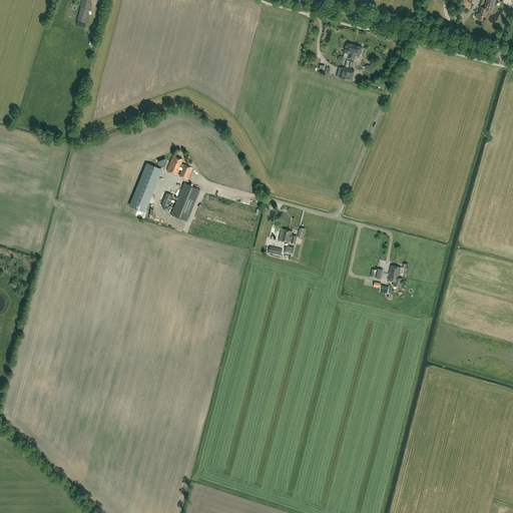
[(81,0),(76,21),(84,23),(90,0),(81,0)]
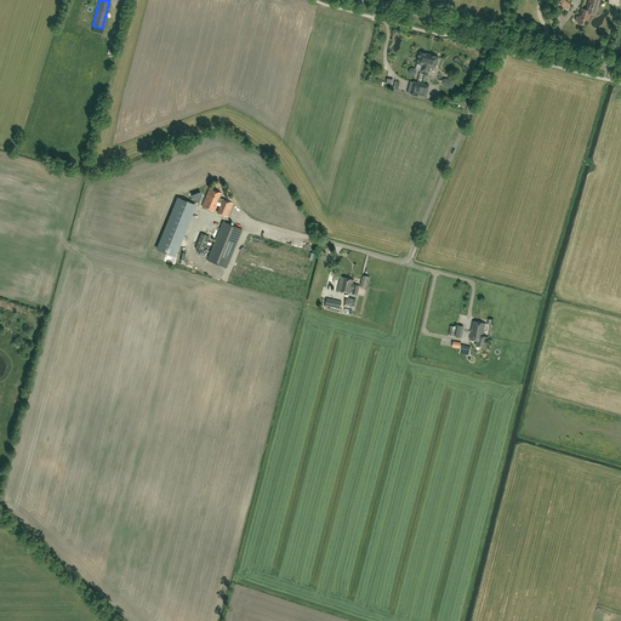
[(588,0),(587,10),(591,11),(591,13),(596,15),(599,0),(588,0)]
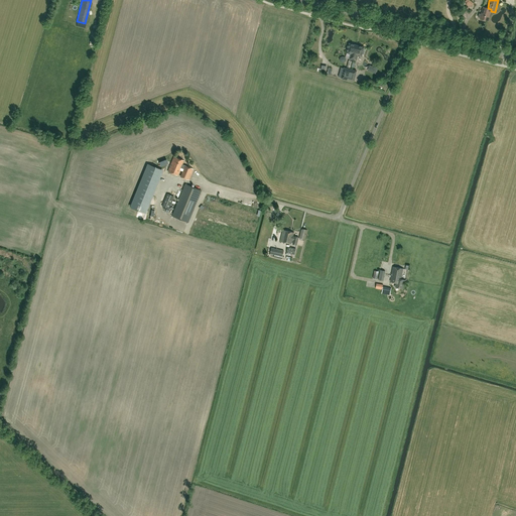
[(484,7),(482,14),(479,14),(478,17),(481,17),(480,18),(488,20),(491,11),(491,9),(488,8),(484,7)]
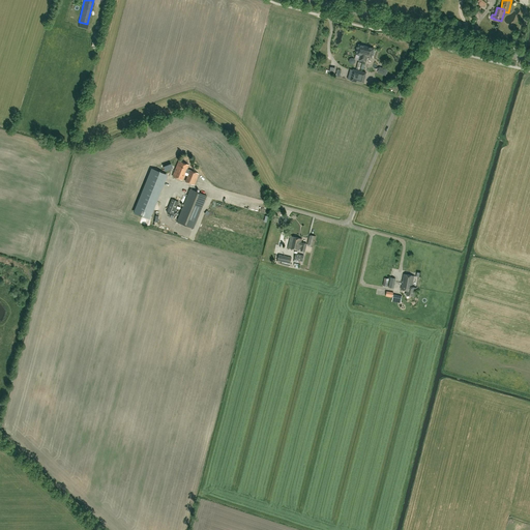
[(362,61),(366,47),(359,45),(358,48),(357,47),(356,51),(357,51),(356,54),(360,55),(359,60),(362,61)]
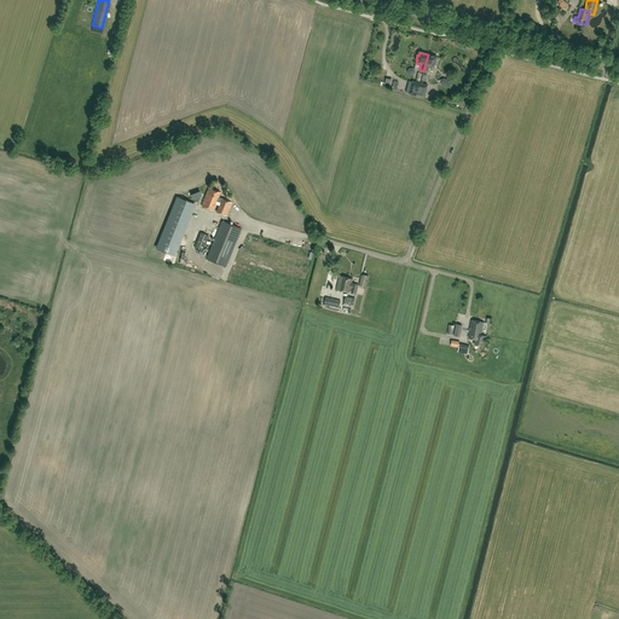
[(437,57),(428,55),(423,71),(427,73),(429,67),(434,68),(435,64),(437,65),(438,61),(437,61),(437,57)]
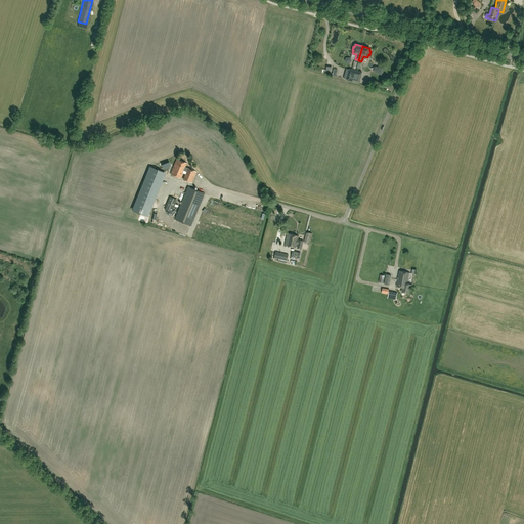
[(385,67),(379,64),(376,73),(382,75),(385,67)]
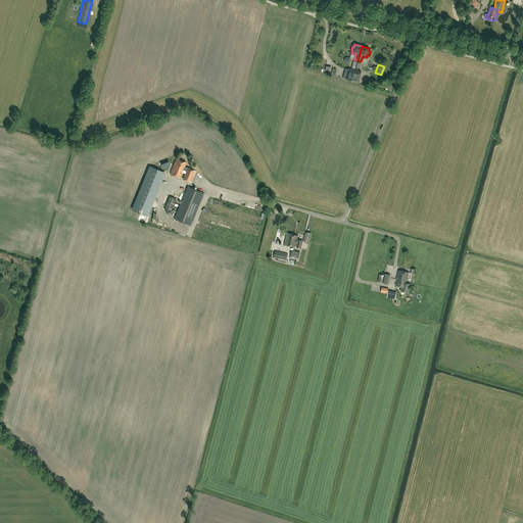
[(348,69),(347,75),(344,74),(343,78),(346,79),(346,80),(352,81),(354,70),(348,69)]
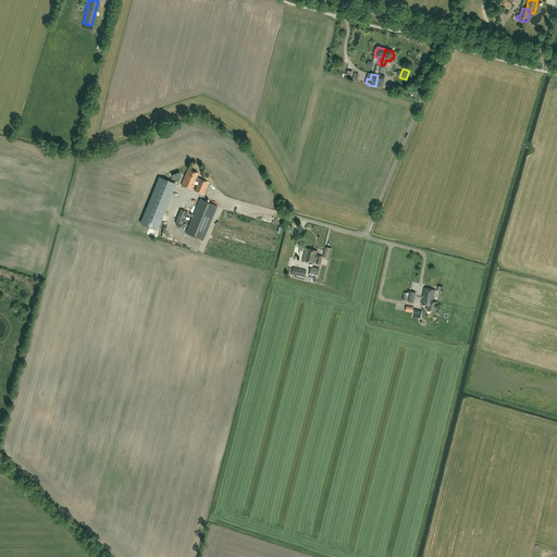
[(378,75),(375,86),(382,88),(385,76),(378,75)]
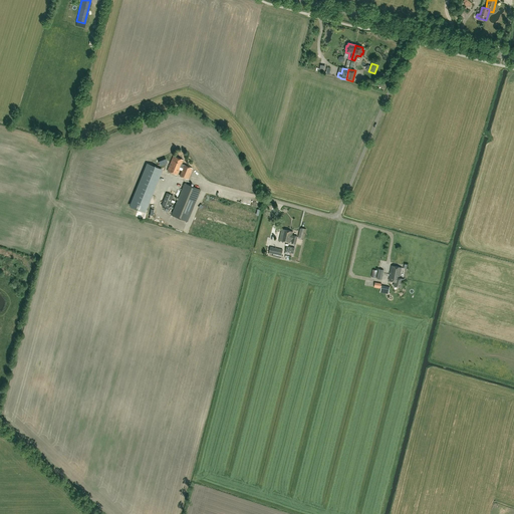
[(166,156),(159,159),(162,165),(169,162),(166,156)]
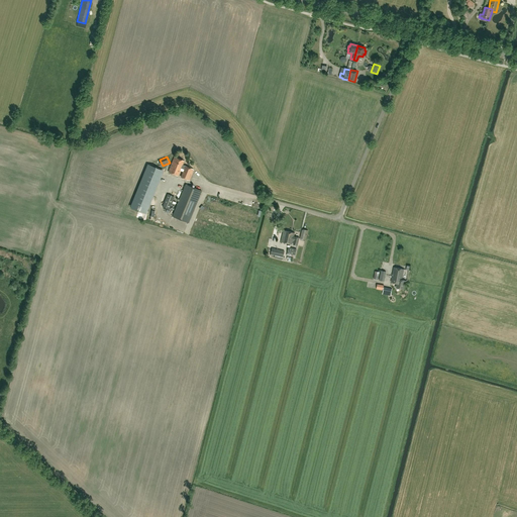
[(184,161),(175,157),(168,172),(178,176),(181,168),(184,169),(181,177),(187,180),(192,169),(185,166),(183,165),(184,161)]
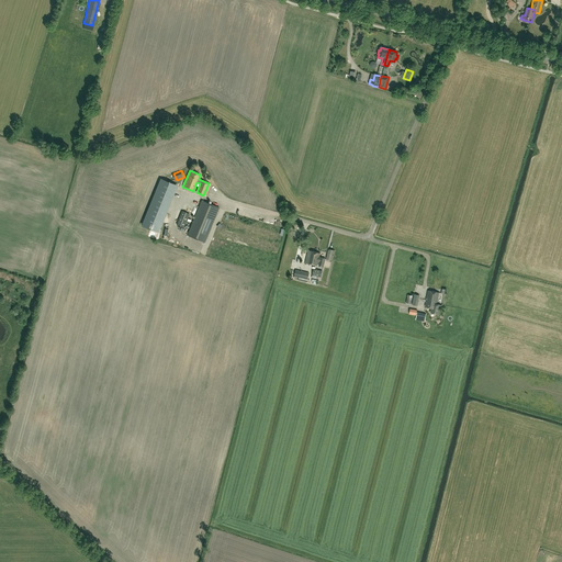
[(165,217),(177,186),(160,179),(148,211),(165,217)]
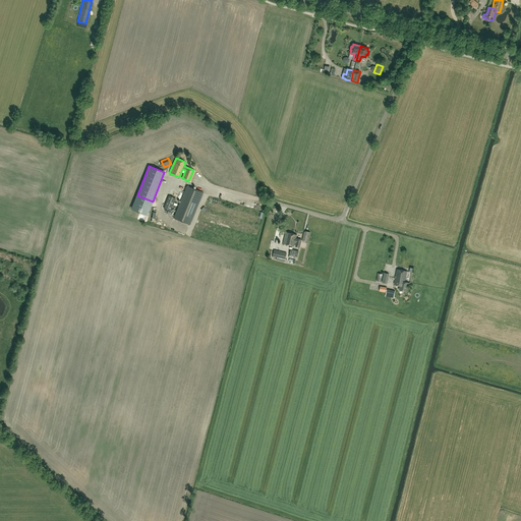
[(187,185),(174,218),(189,225),(203,192),(187,185)]
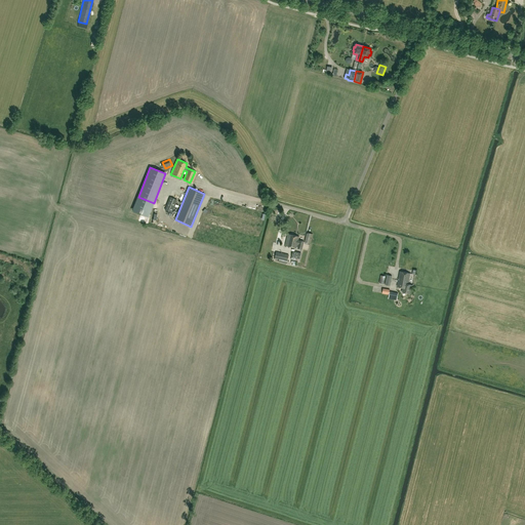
[(165,209),(171,212),(176,200),(170,197),(165,209)]
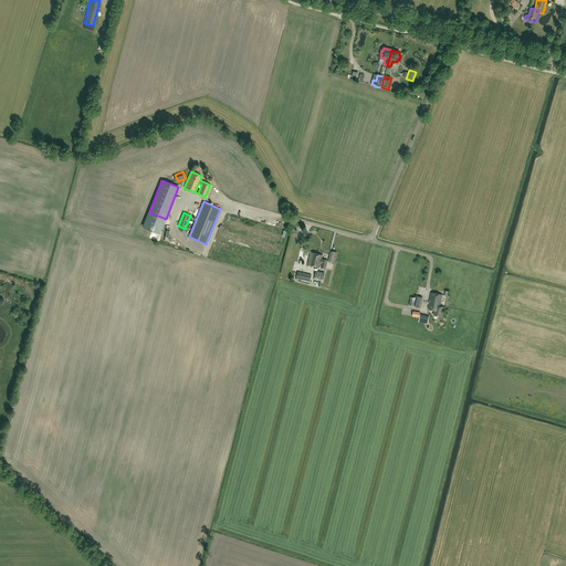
[(322,268),(325,269),(327,260),(322,259),(323,255),(311,252),(307,264),(320,268),(321,263),(322,264),(322,268)]
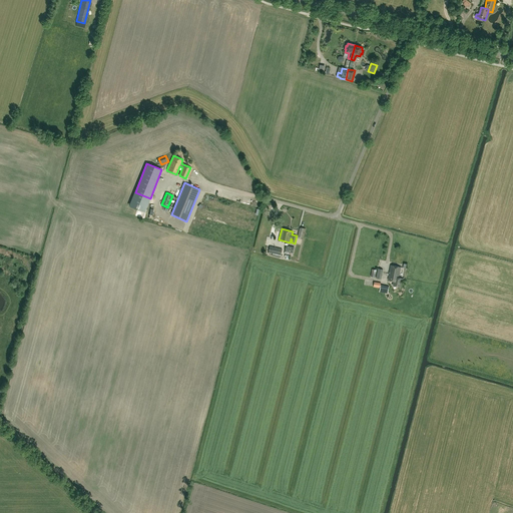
[(394,277),(399,278),(401,267),(391,266),(389,278),(394,279),(394,277)]
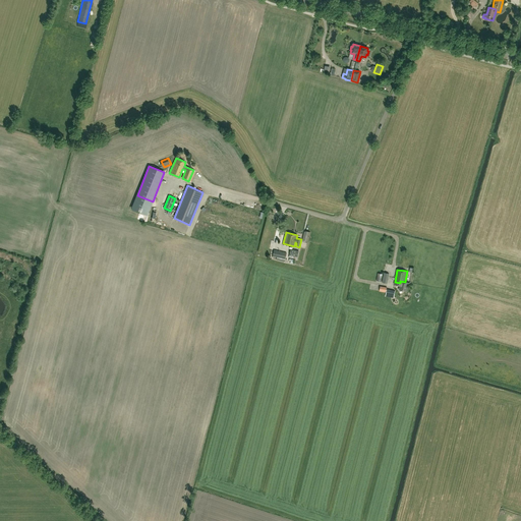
[(400,281),(400,283),(401,284),(399,290),(406,291),(408,283),(405,282),(400,281)]
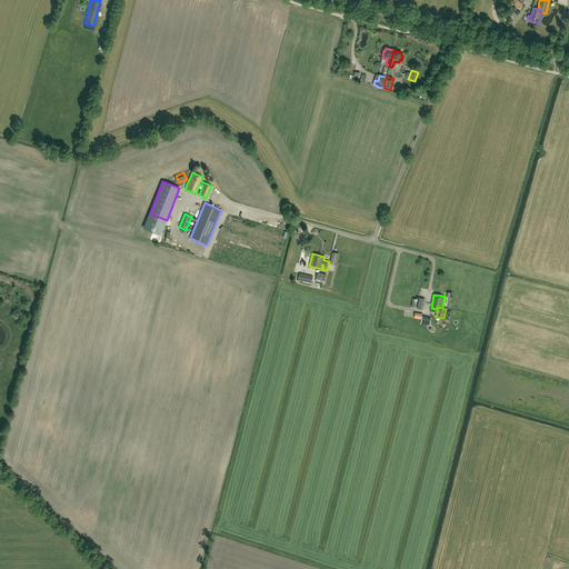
[(422,317),(422,313),(415,312),(415,318),(421,319),(421,322),(430,325),(431,318),(422,317)]
